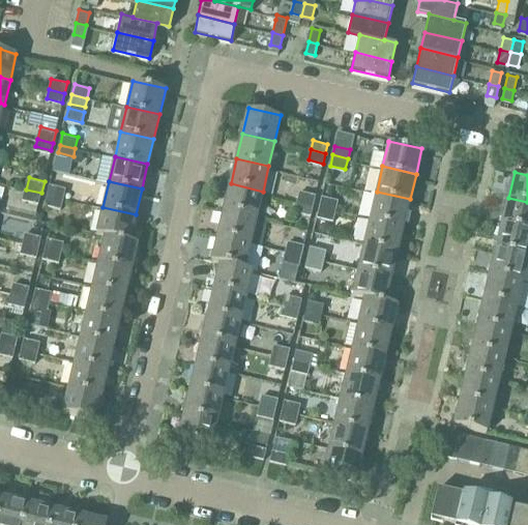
[(66,186),(51,182),(48,195),(63,198),(66,186)]
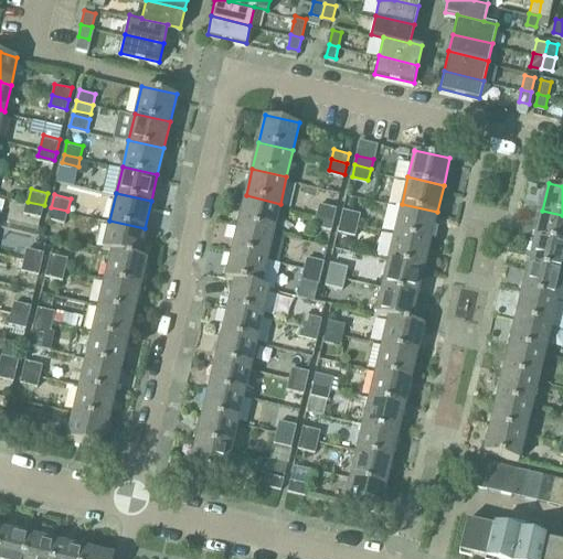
[(240,222),(274,230),(280,204),(246,195),(240,222)]
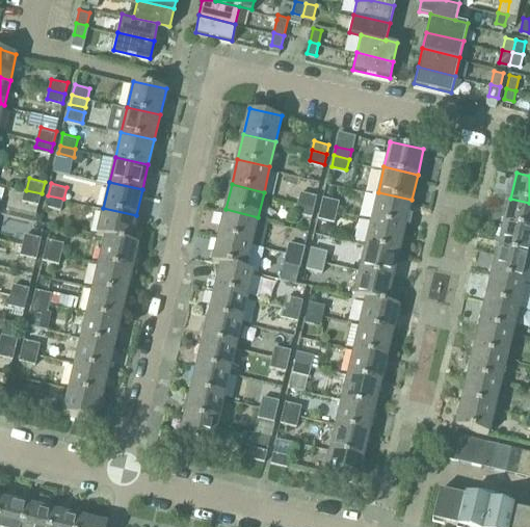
[(24,198),(40,202),(42,193),(26,190),(24,198)]
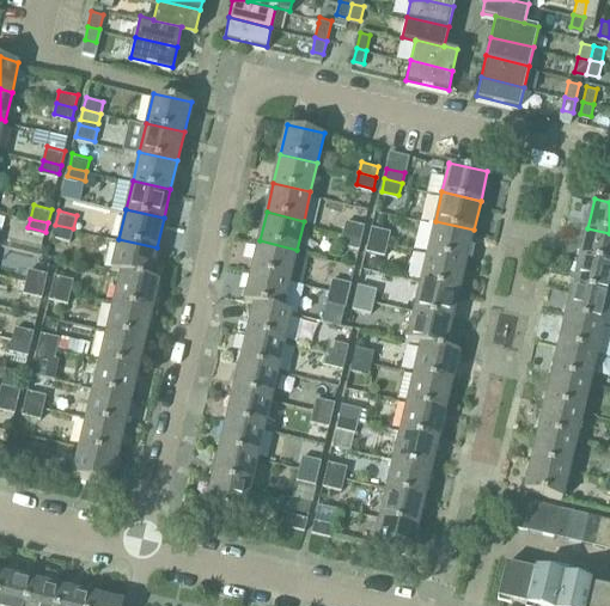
[(365,222),(347,219),(345,231),(361,234),(365,222)]
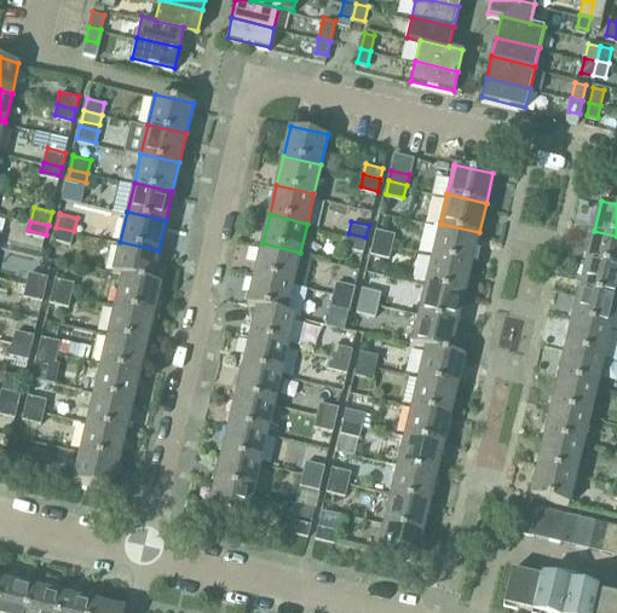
[(479,232),(440,224),(433,253),(472,261),(479,232)]
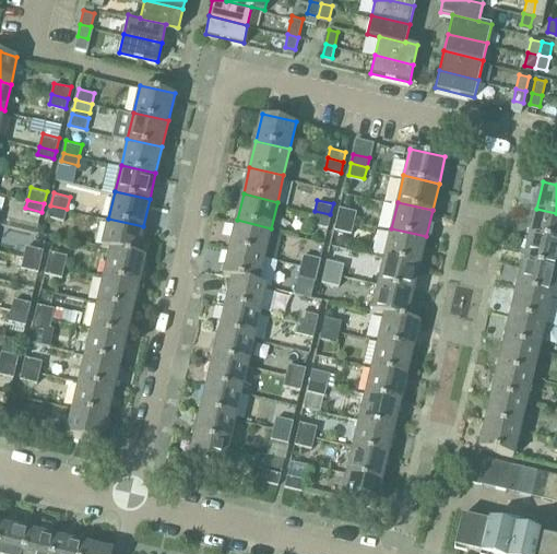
[(48,213),(64,217),(67,209),(50,205),(48,213)]
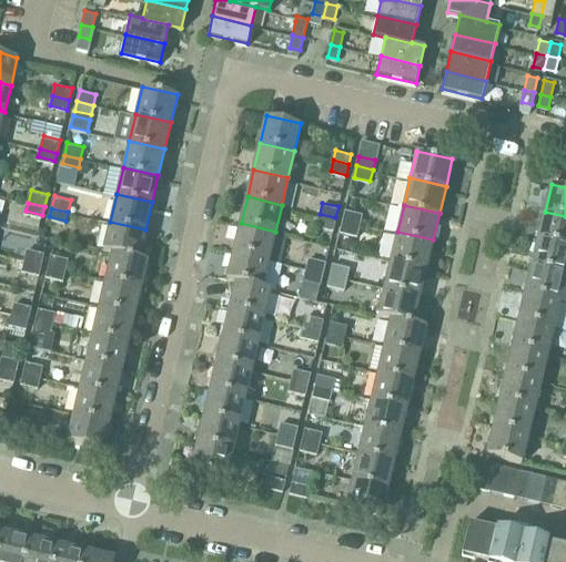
[(363,213),(346,208),(344,218),(361,223),(363,213)]
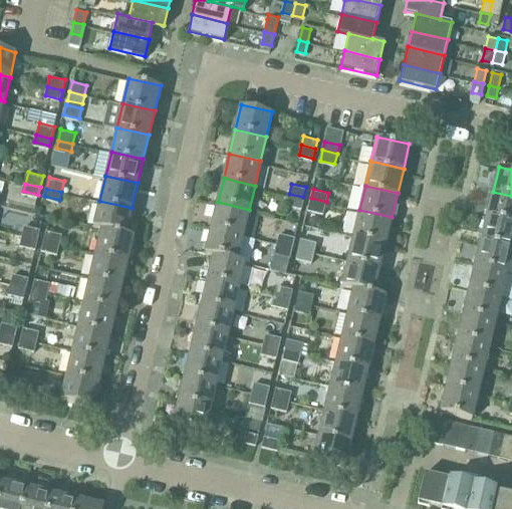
[(488,216),(511,222),(511,196),(493,192),(488,216)]
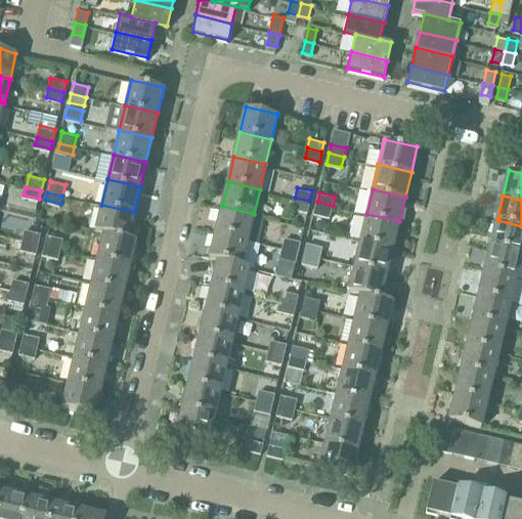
[(292,207),(307,211),(309,201),(295,198),(292,207)]
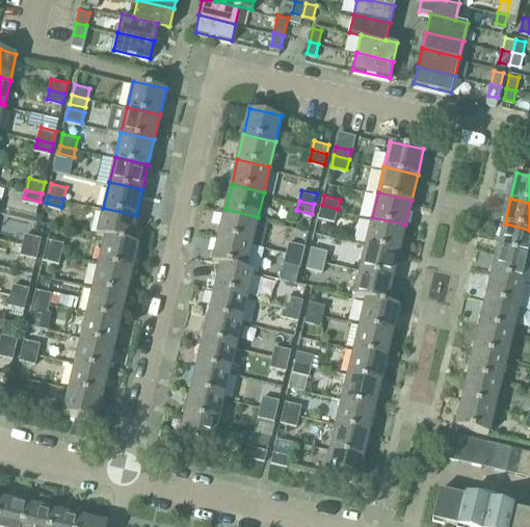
[(319,216),(335,219),(338,209),(322,205),(319,216)]
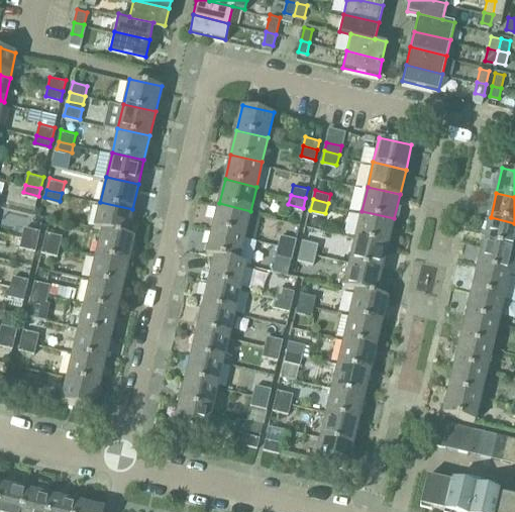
[(132,209),(100,202),(94,226),(103,228),(126,233),(132,209)]
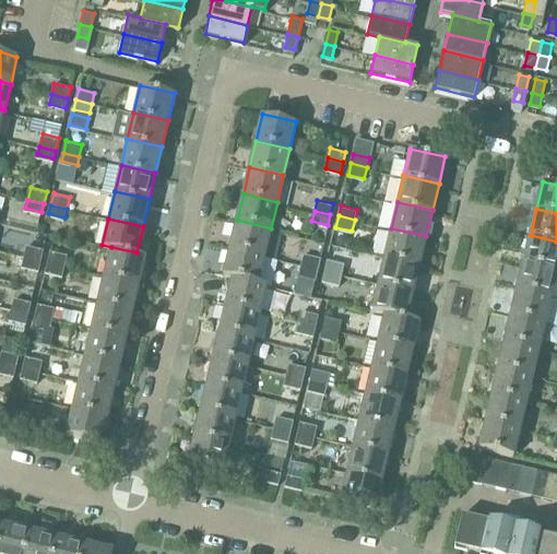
[(230,247),(264,255),(271,228),(237,220),(230,247)]
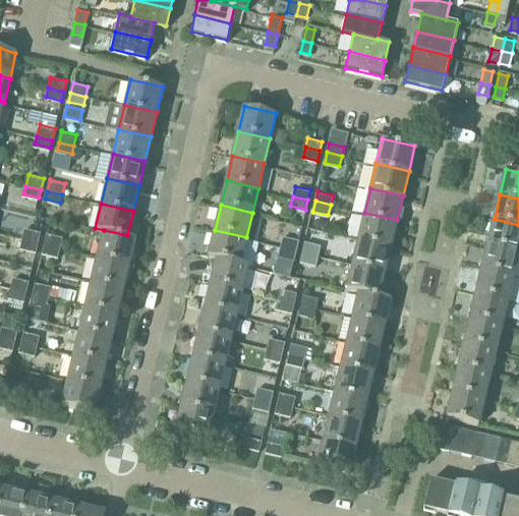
[(397,220),(364,213),(358,237),(391,244),(397,220)]
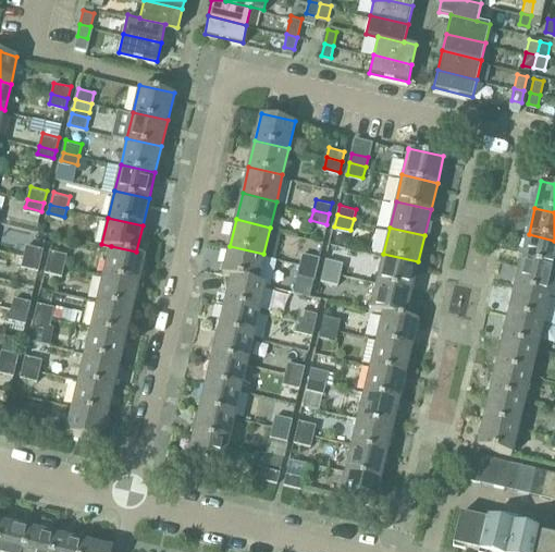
[(522,260),(554,268),(554,241),(529,234),(522,260)]
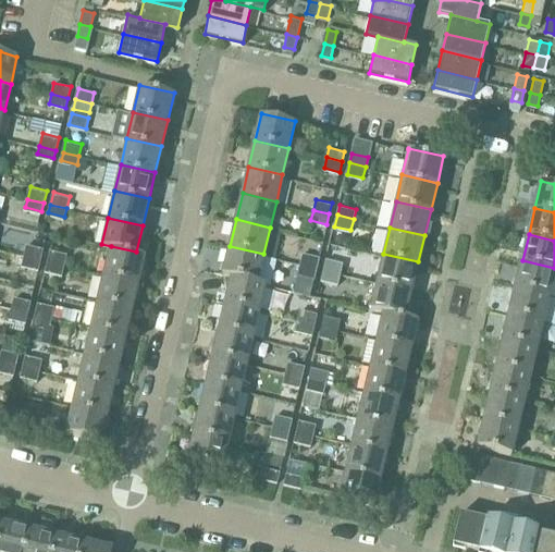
[(44,247),(27,243),(24,255),(40,259),(44,247)]
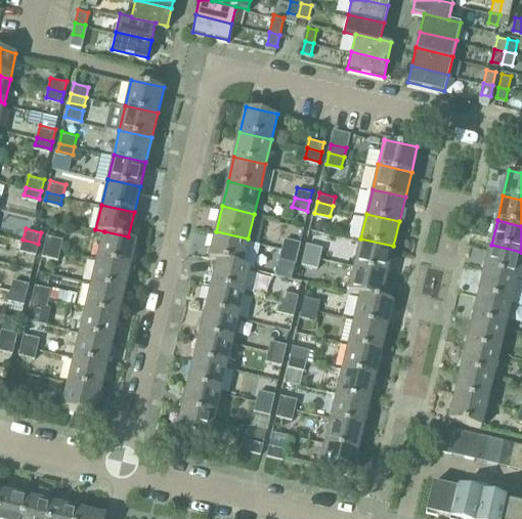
[(98,257),(130,264),(136,239),(128,236),(104,231),(98,257)]
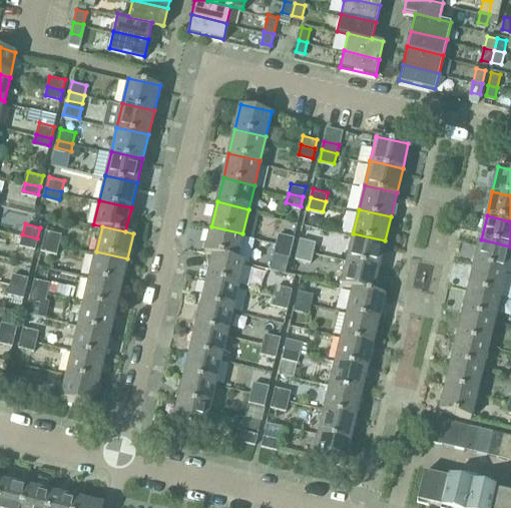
[(242,233),(211,226),(205,250),(213,252),(237,259),(242,233)]
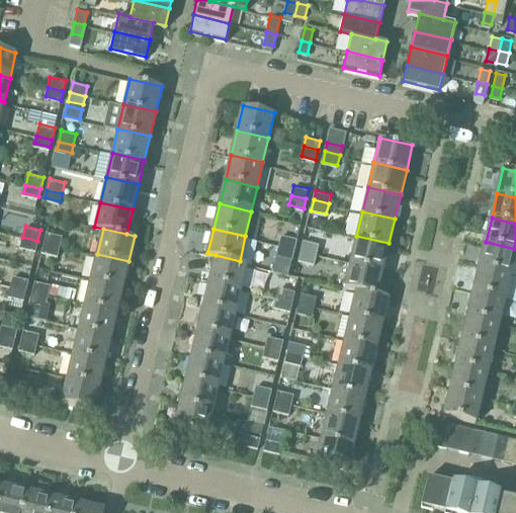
[(62,235),(47,232),(44,242),(59,246),(62,235)]
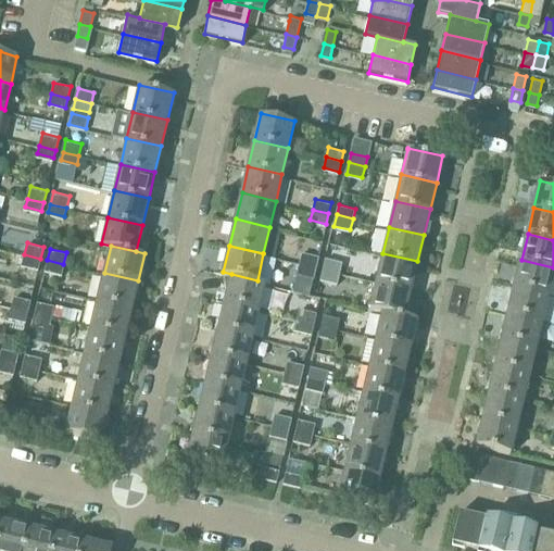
[(319,254),(303,250),(300,262),(316,265),(319,254)]
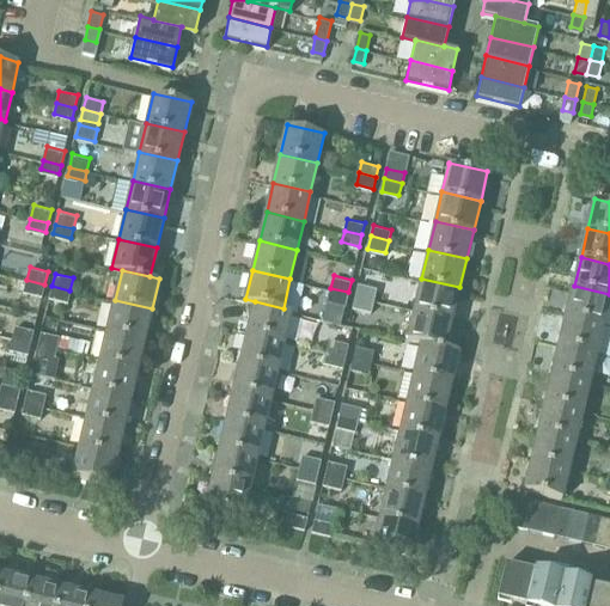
[(415,307),(453,316),(459,287),(421,279),(415,307)]
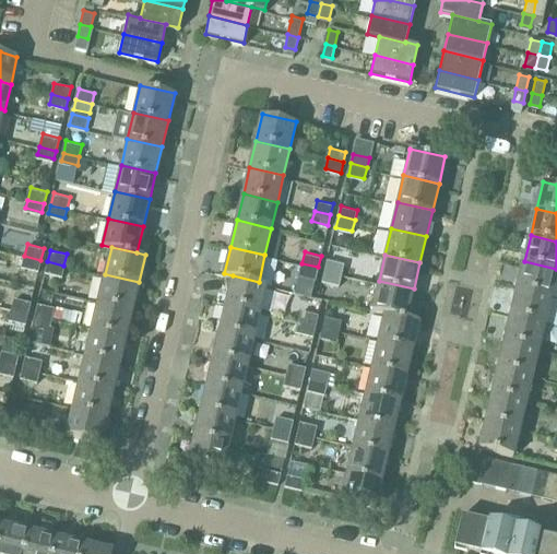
[(22,264),(38,269),(40,260),(24,256),(22,264)]
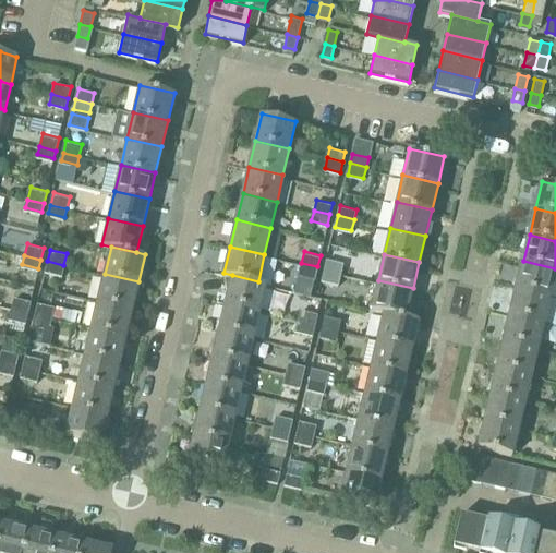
[(345,261),(328,256),(325,268),(341,272),(345,261)]
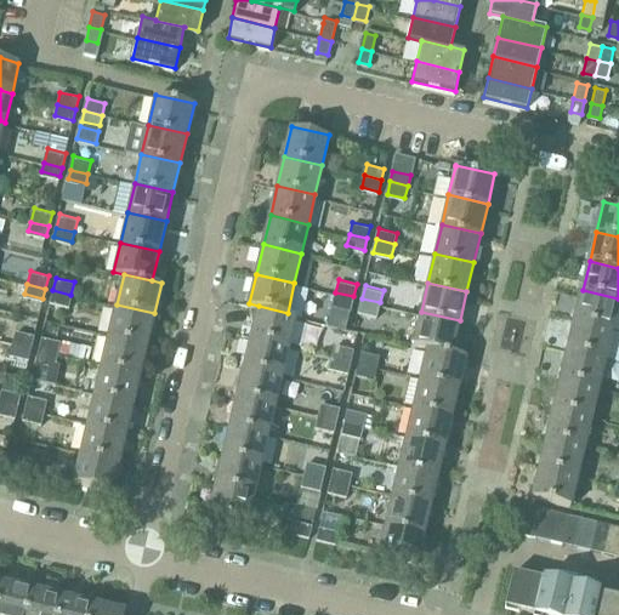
[(50,301),(68,305),(71,295),(52,290),(50,301)]
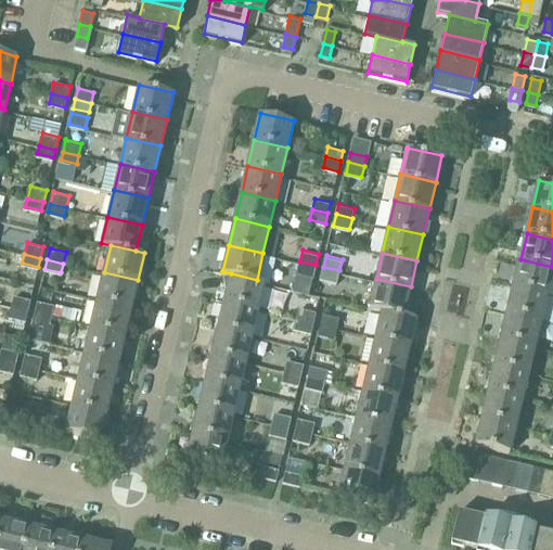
[(514,285),(548,293),(552,276),(552,267),(521,259),(514,285)]
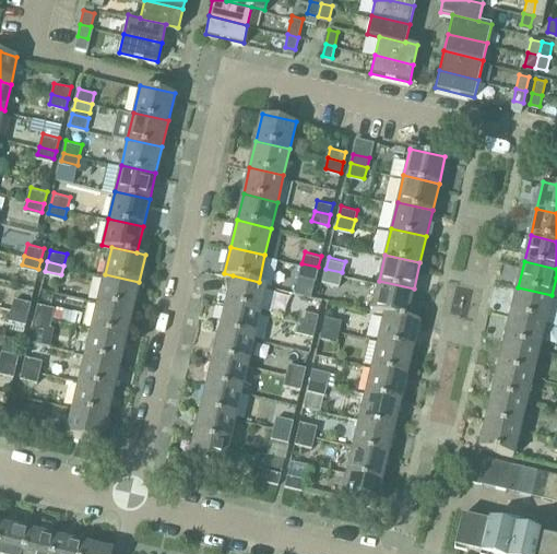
[(299,272),(316,277),(318,267),(301,263),(299,272)]
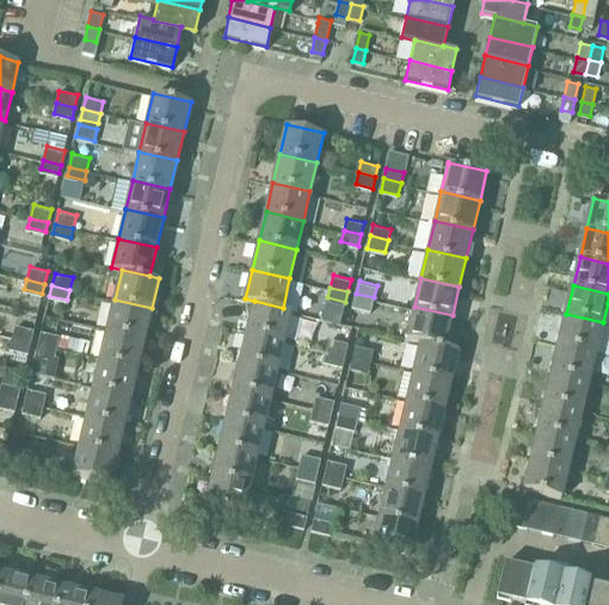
[(354,303),(371,308),(374,297),(356,294),(354,303)]
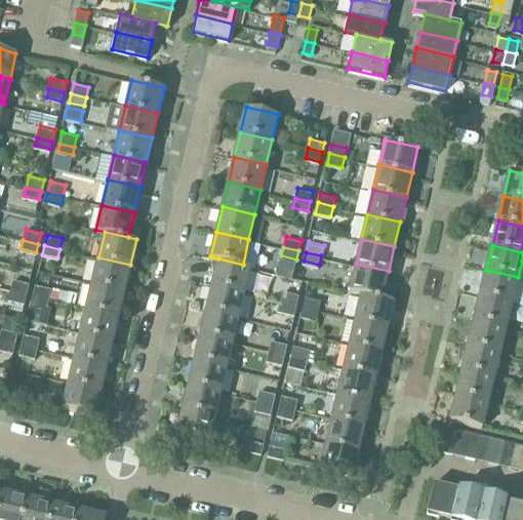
[(130,265),(98,257),(92,282),(124,289),(130,265)]
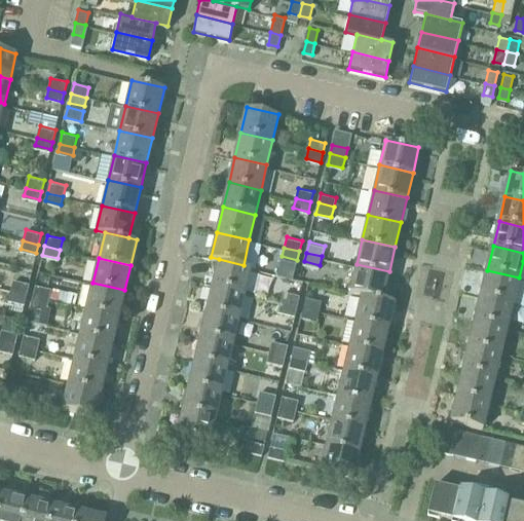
[(213,285),(245,292),(251,266),(244,265),(219,259),(213,285)]
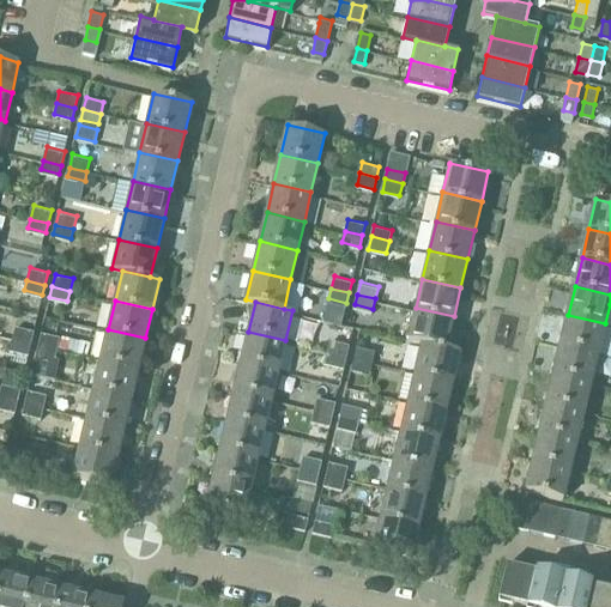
[(454,316),(416,308),(409,338),(424,341),(447,347),(454,316)]
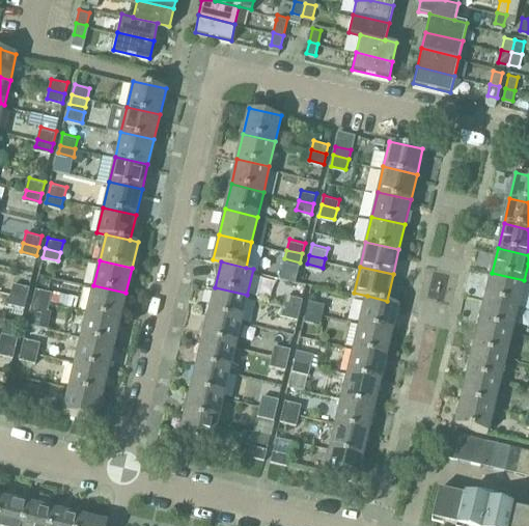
[(486,298),(519,306),(524,280),(492,273),(486,298)]
